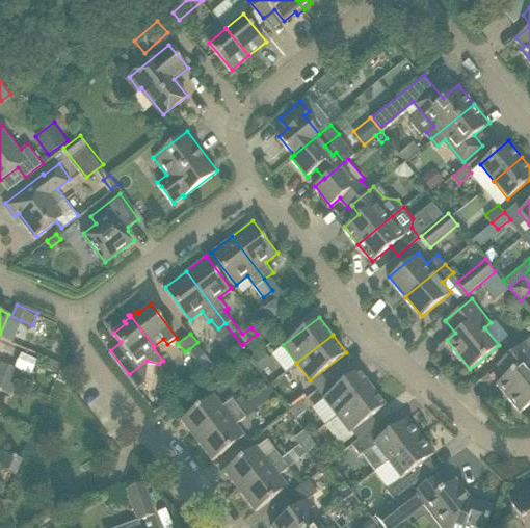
[(529,337),(498,363),(507,374),(498,383),(521,411),(529,403),(529,337)]
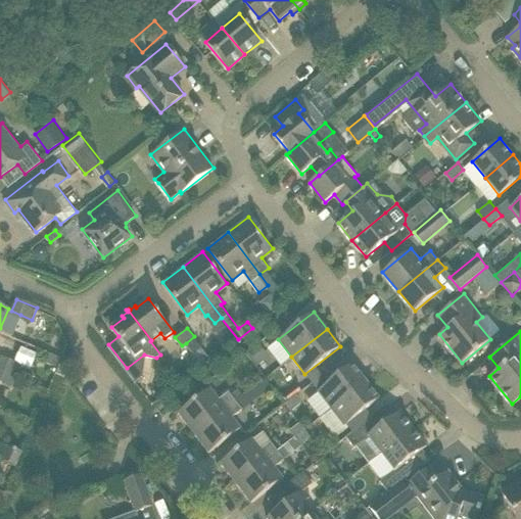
[(194,336),(186,343),(193,352),(201,346),(194,336)]
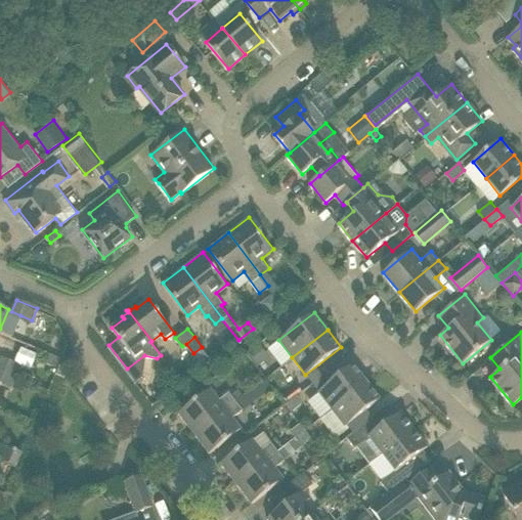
[(51,352),(47,361),(58,365),(60,360),(62,356),(51,352)]
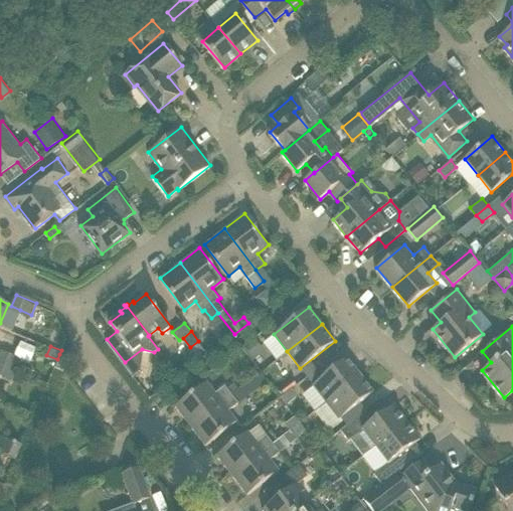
[(1,349),(0,352),(0,361),(17,368),(21,357),(1,349)]
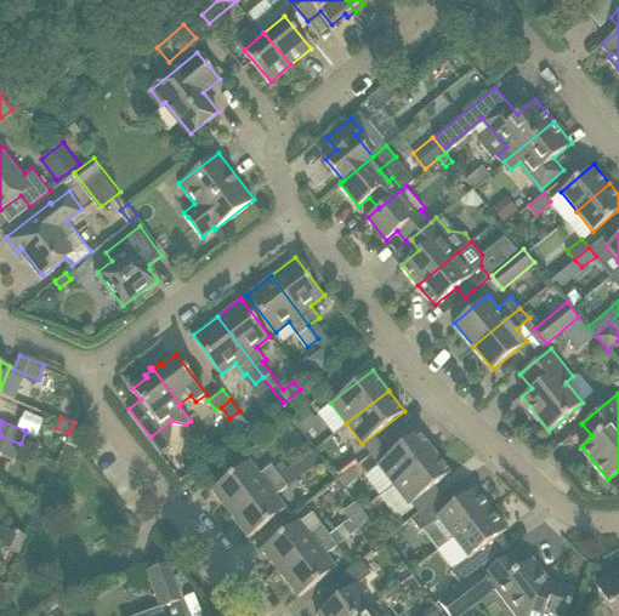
[(67,440),(80,445),(85,433),(72,427),(69,433),(67,440)]
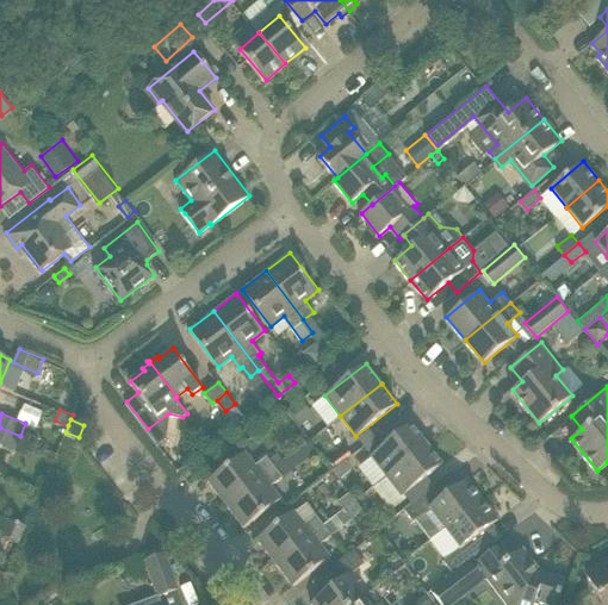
[(370,455),(386,475),(428,443),(411,423),(370,455)]
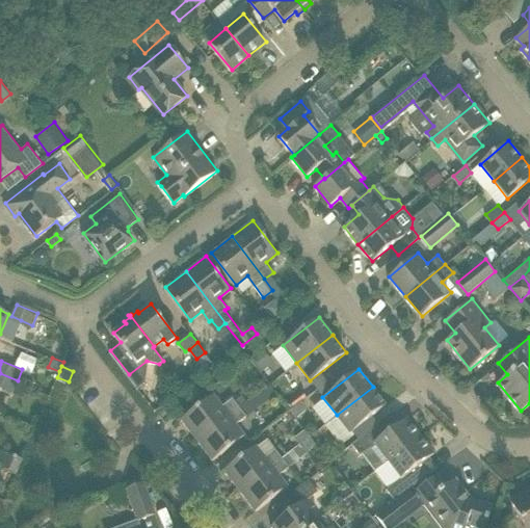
[(18,380),(0,373),(0,387),(12,392),(18,380)]
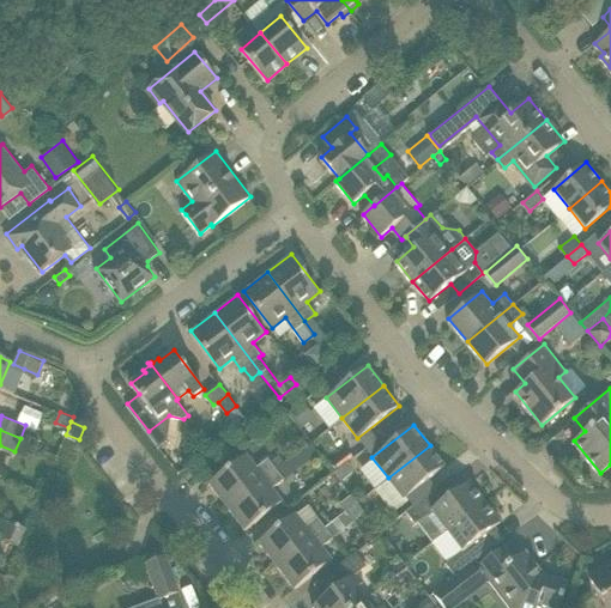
[(285,461),(228,504),(246,528),(283,499),(273,486),(284,478),(320,451),(312,441),(285,461)]
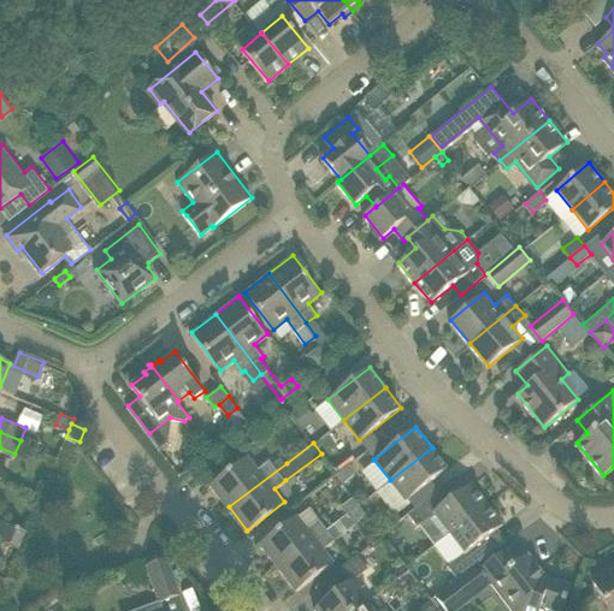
[(401,504),(407,512),(440,488),(432,480),(448,468),(432,448),(390,480),(406,500),(401,504)]
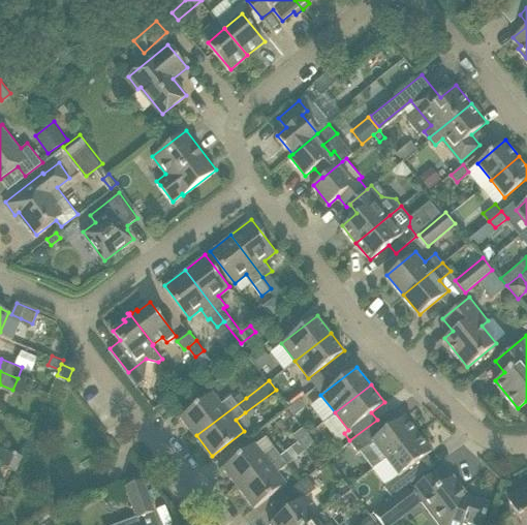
[(300,385),(285,396),(291,404),(305,393),(300,385)]
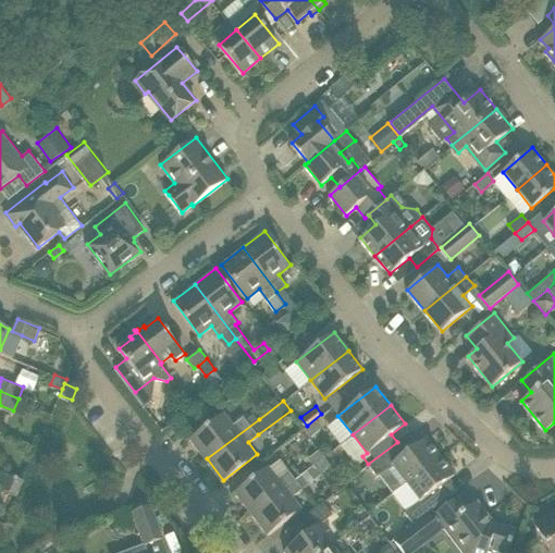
[(190,438),(207,458),(259,419),(254,413),(247,418),(244,415),(233,424),(224,412),(190,438)]
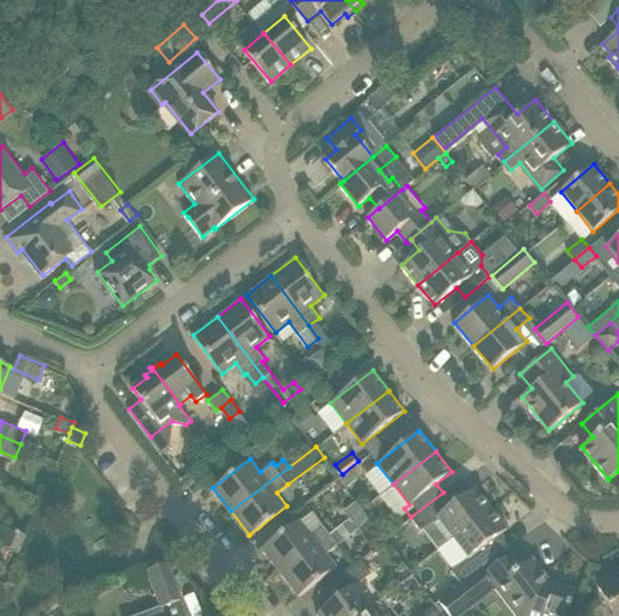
[(352,468),(340,477),(346,484),(358,475),(352,468)]
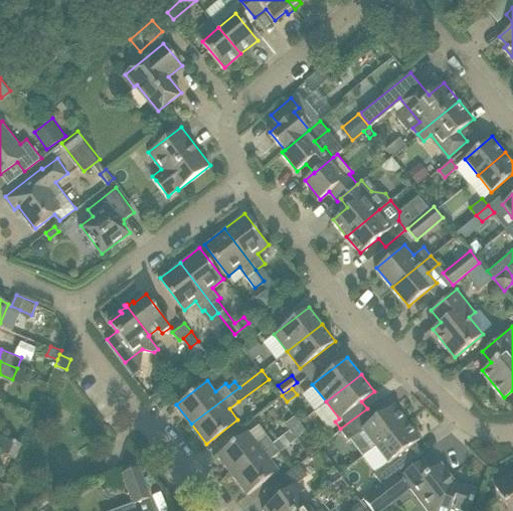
[(362,430),(374,446),(407,420),(394,403),(374,418),(367,408),(340,429),(348,440),(362,430)]
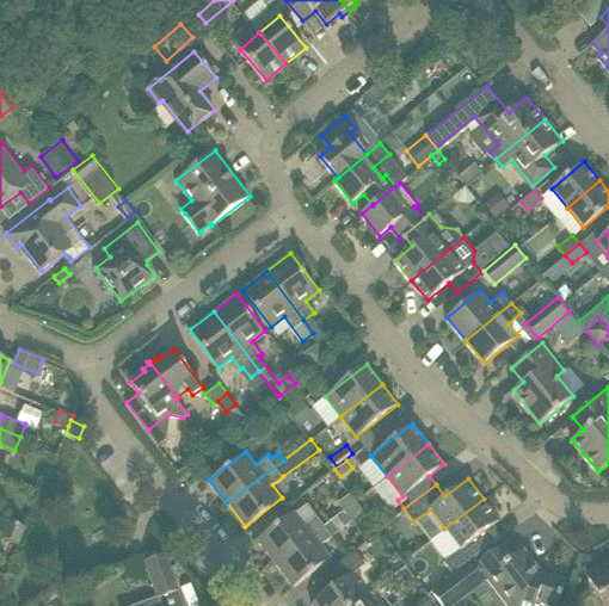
[(350,494),(339,502),(345,509),(356,501),(350,494)]
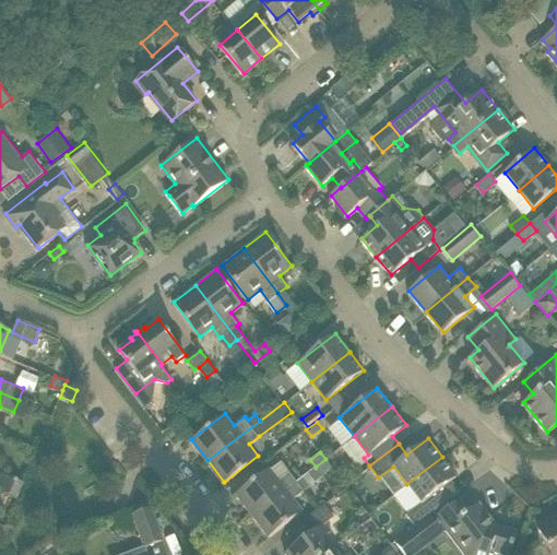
[(442,457),(406,484),(421,503),(406,514),(415,524),(443,503),(436,492),(458,475),(442,457)]
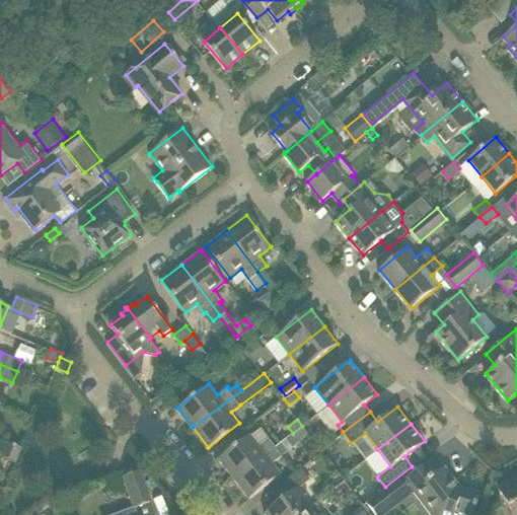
[(302,426),(293,433),(298,439),(307,432),(302,426)]
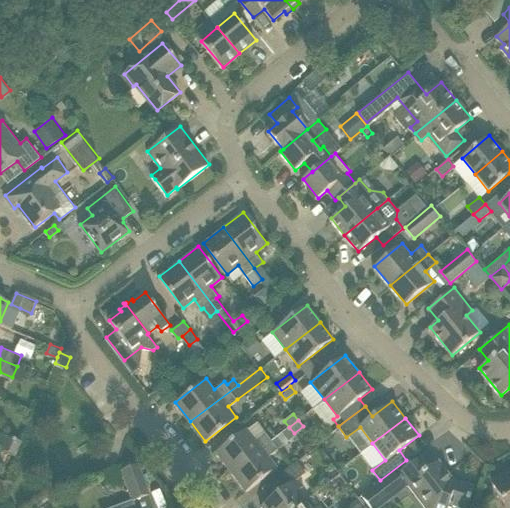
[(216,451),(231,470),(271,439),(265,431),(256,438),(247,427),(216,451)]
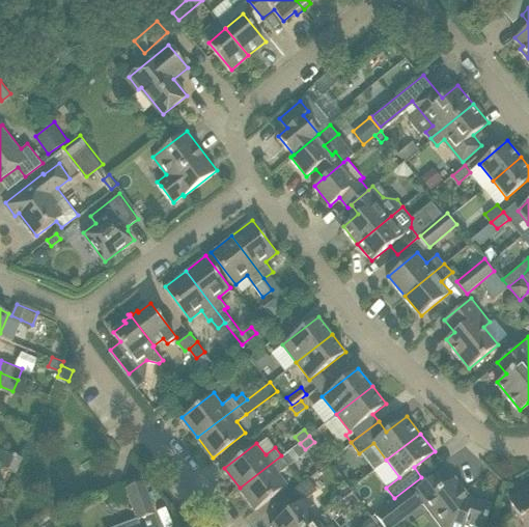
[(9,451),(3,466),(17,471),(23,456),(9,451)]
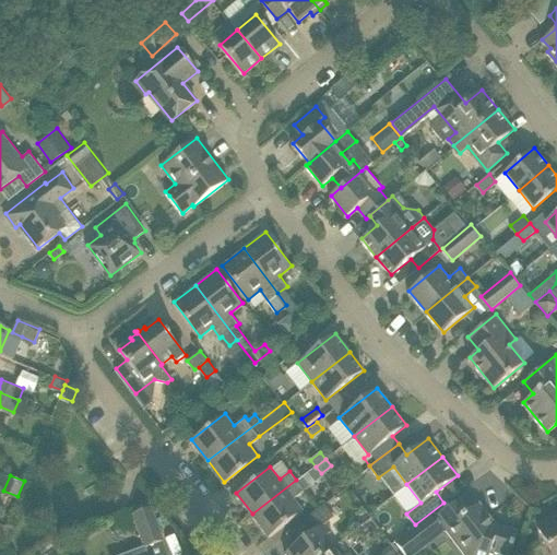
[(296,480),(252,514),(269,535),(304,509),(294,497),(304,489),(296,480)]
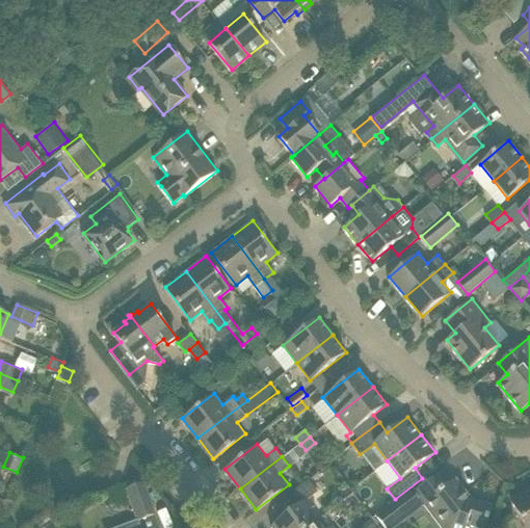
[(414,491),(442,527),(466,527),(470,527),(485,527),(494,504),(472,498),(456,477),(447,484),(438,473),(414,491)]
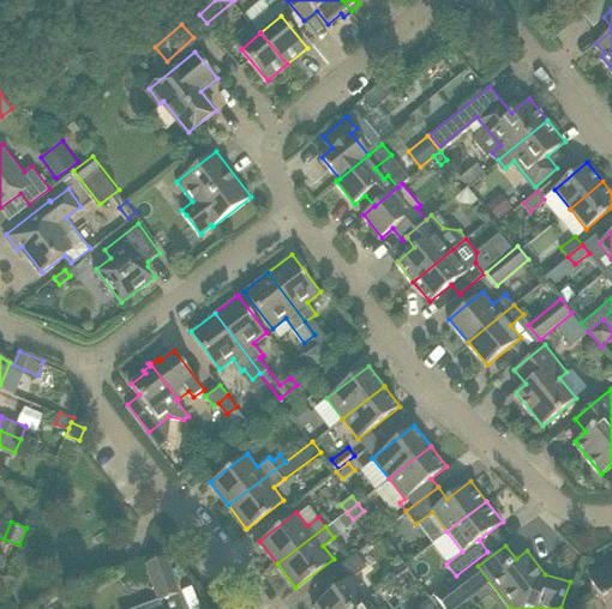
[(144,556),(160,598),(180,591),(166,555),(163,548),(144,556)]
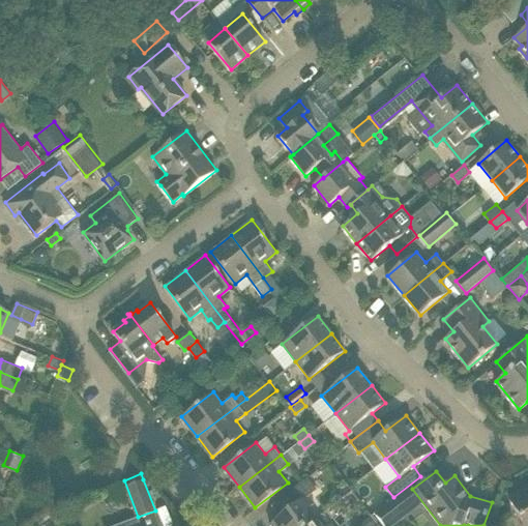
[(270,523),(272,525),(303,525),(316,517),(309,507),(315,502),(310,495),(317,489),(308,476),(288,492),(297,502),(270,523)]
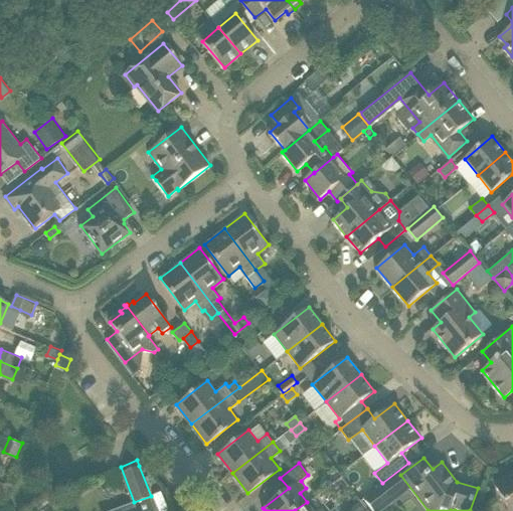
[(512,474),(496,483),(510,510),(512,510),(512,474)]
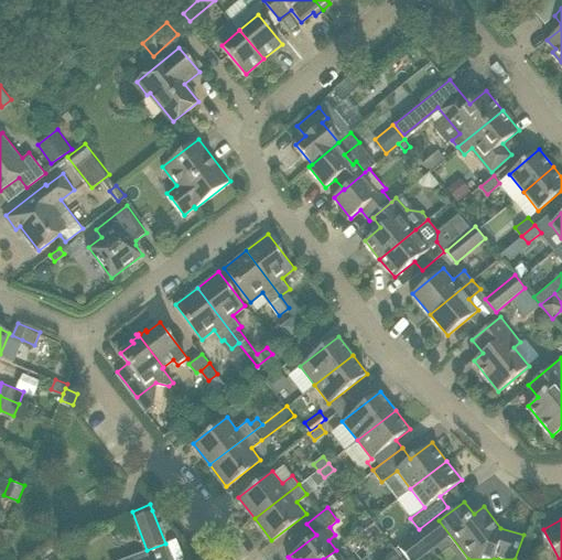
[(417,530),(398,547),(408,559),(415,559),(431,548),(417,530)]
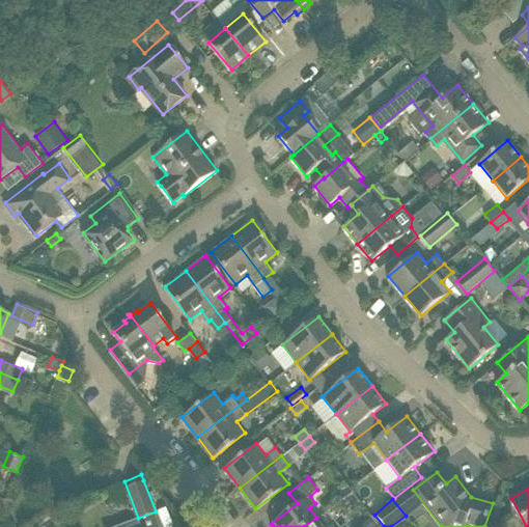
[(323,526),(316,518),(304,526),(334,526),(331,523),(326,526),(323,526)]
